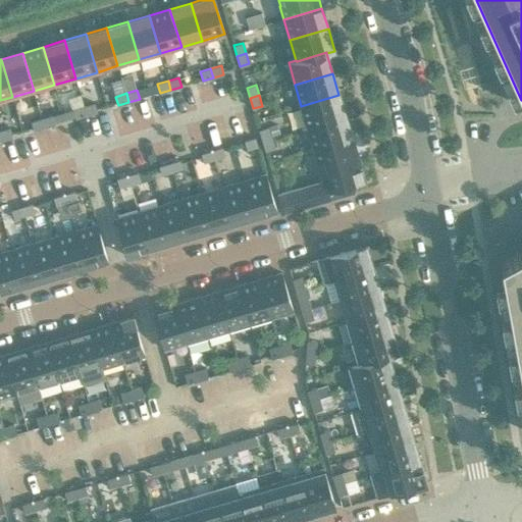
[(338,95),(301,106),(307,126),(345,115),(338,95)]
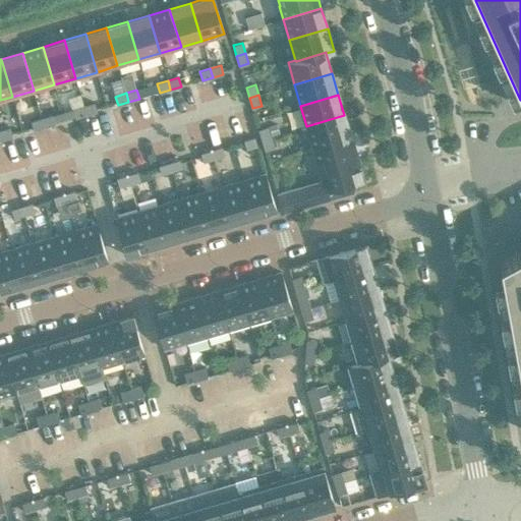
[(97,112),(94,103),(83,106),(87,115),(97,112)]
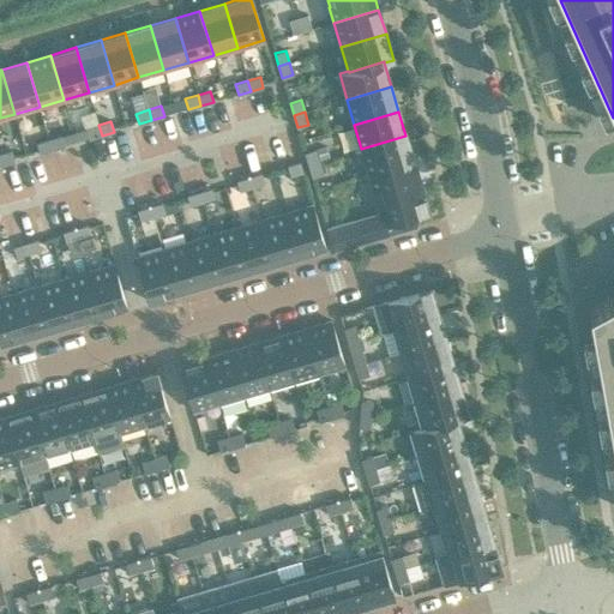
[(86,128),(89,139),(102,136),(98,125),(86,128)]
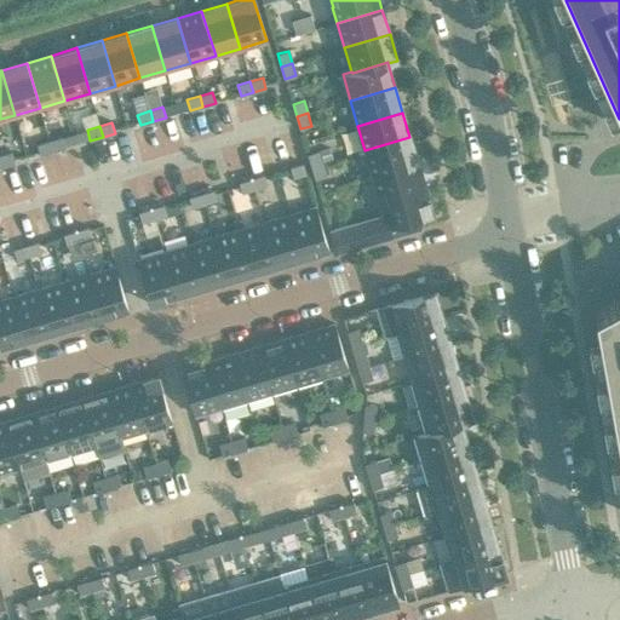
[(65,148),(62,137),(50,141),(52,151),(65,148)]
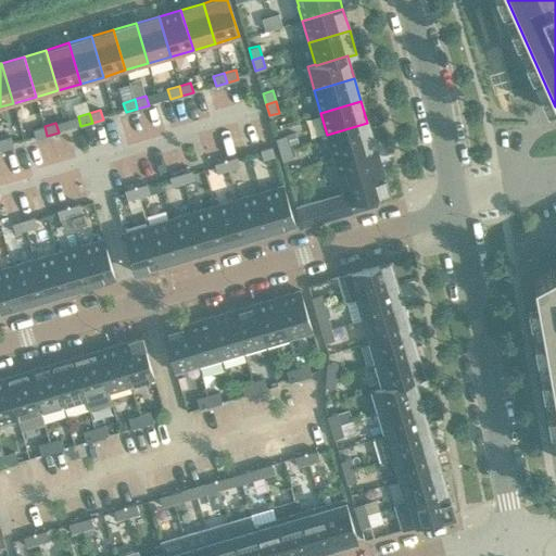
[(333,158),(375,146),(367,123),(327,135),(333,158)]
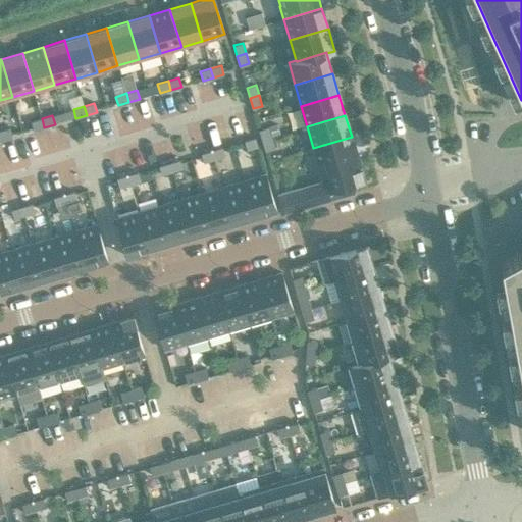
[(31,121),(34,131),(44,127),(42,118),(31,121)]
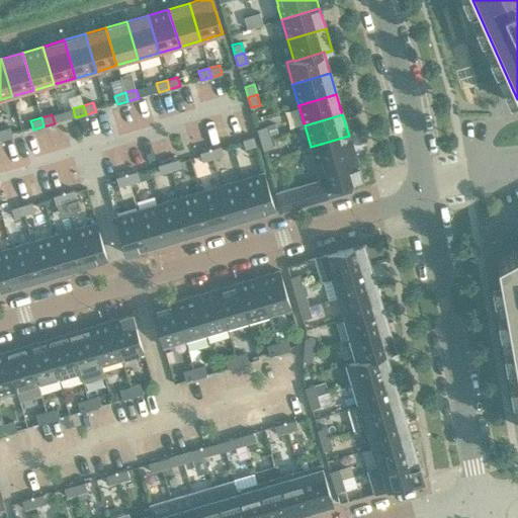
[(277,133),(275,123),(267,125),(270,136),(277,133)]
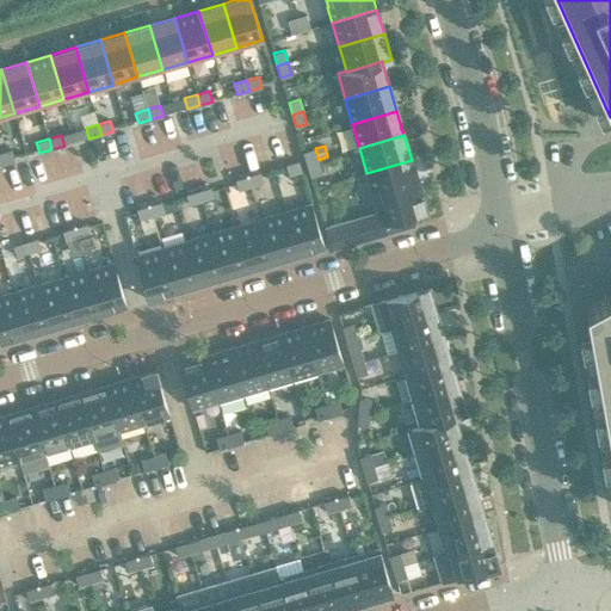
[(314,148),(303,152),(307,164),(318,161),(314,148)]
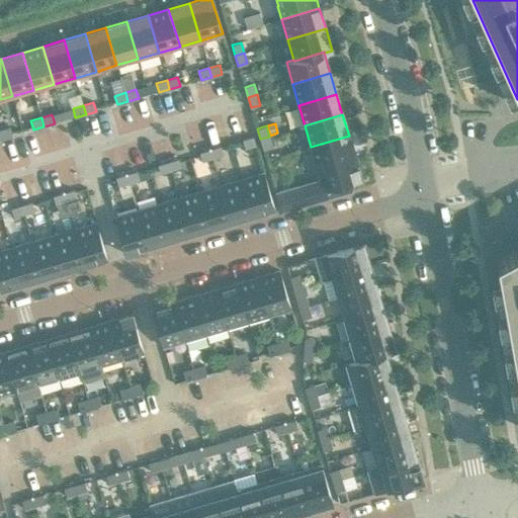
[(12,136),(10,126),(0,130),(0,133),(2,139),(12,136)]
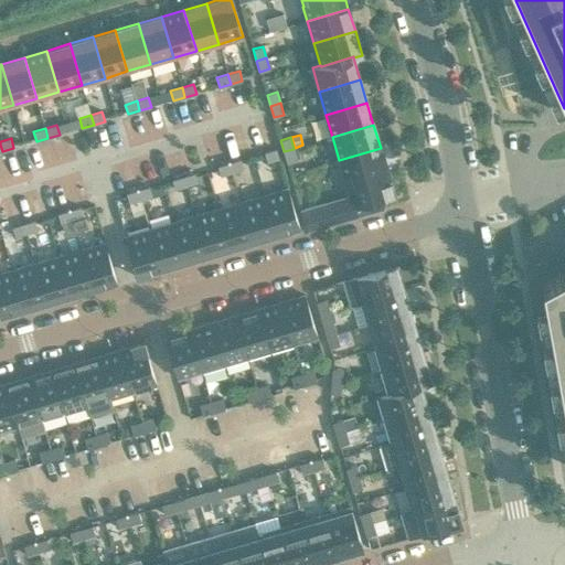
[(347,183),(387,171),(381,148),(339,160),(343,173),(347,183)]
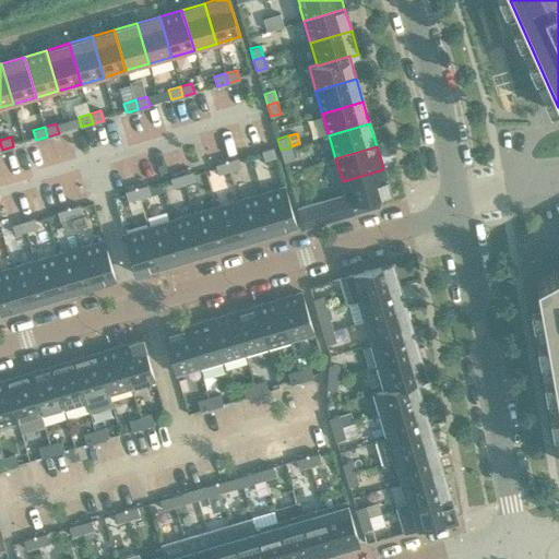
[(276,157),(273,147),(262,151),(264,161),(276,157)]
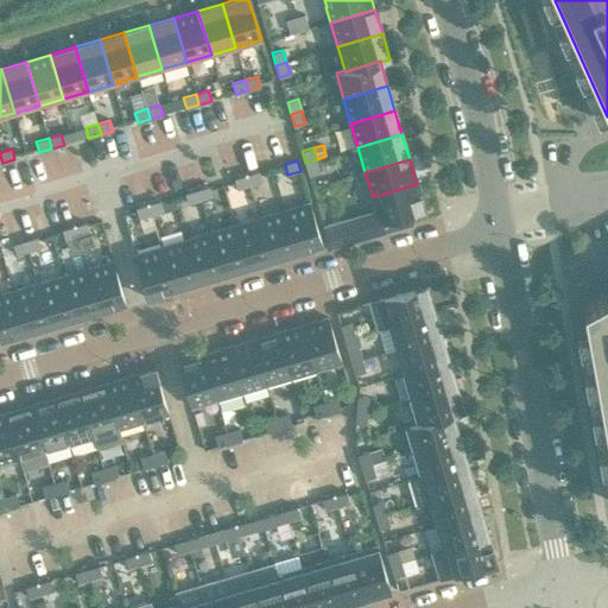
[(309,176),(320,172),(316,160),(305,163),(309,176)]
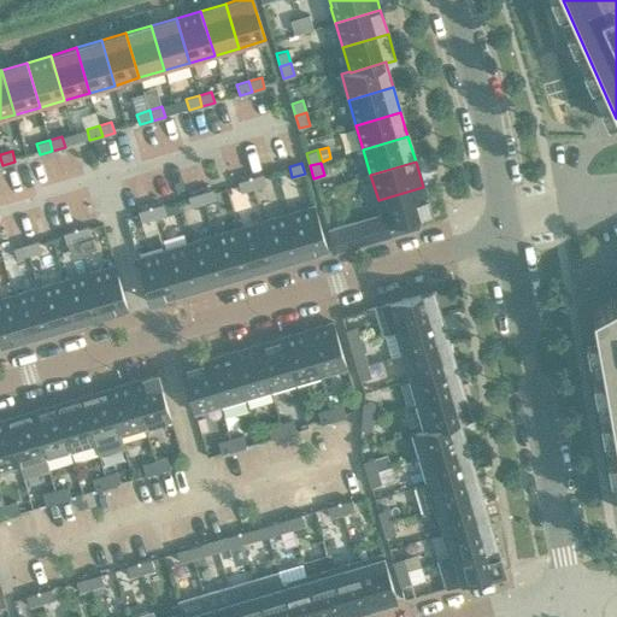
[(266,184),(263,174),(251,177),(253,188),(266,184)]
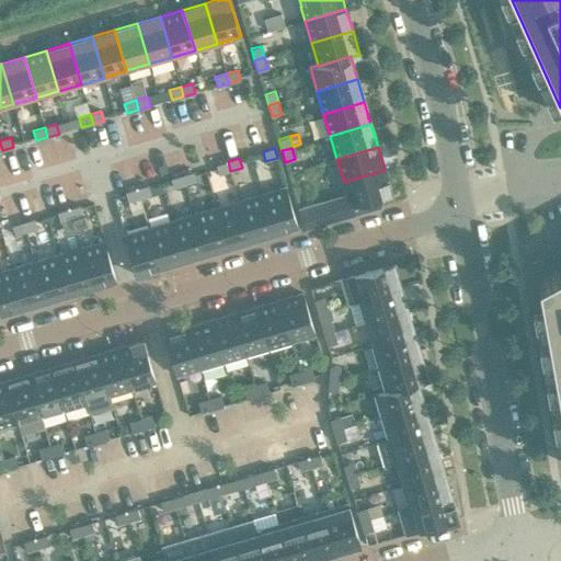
[(216,164),(219,174),(230,171),(228,161),(216,164)]
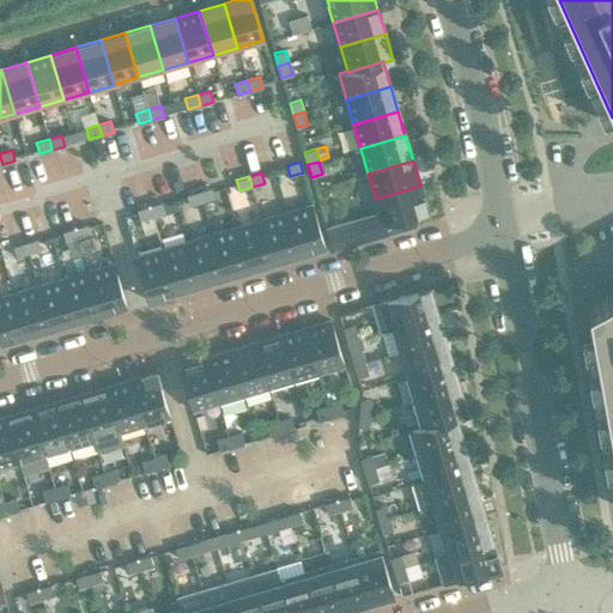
[(408,217),(428,211),(420,186),(376,199),(380,212),(328,228),(327,228),(333,250),(404,230),(400,219),(408,217)]
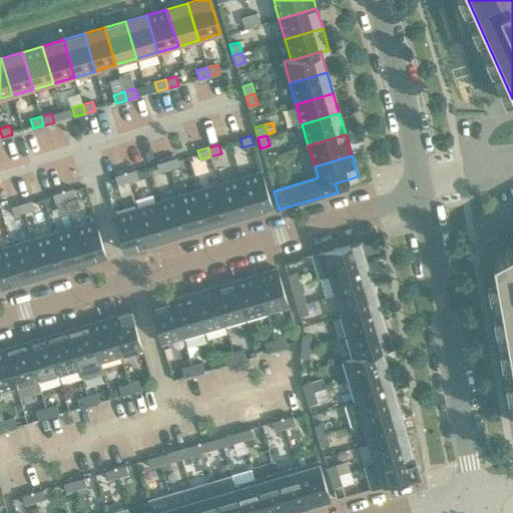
[(179,165),(176,156),(166,159),(169,168),(179,165)]
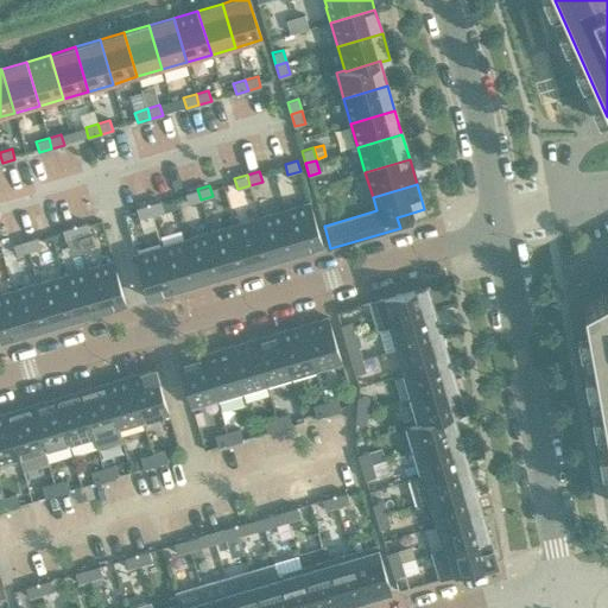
[(185,194),(188,203),(201,200),(197,189),(185,194)]
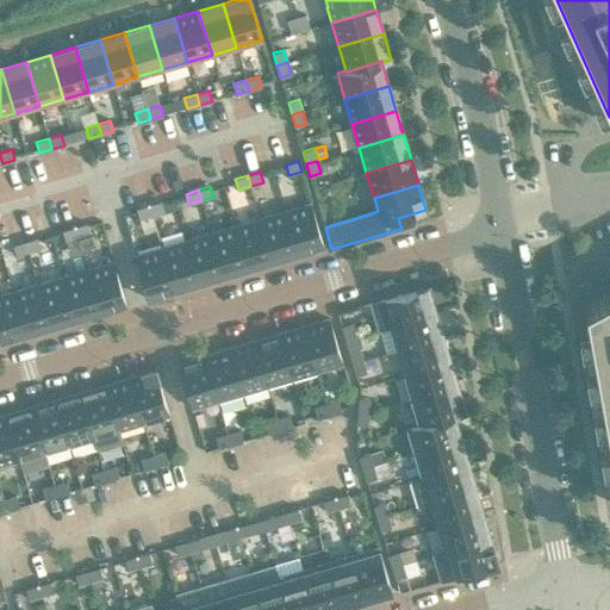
[(165,212),(161,201),(149,205),(151,216),(165,212)]
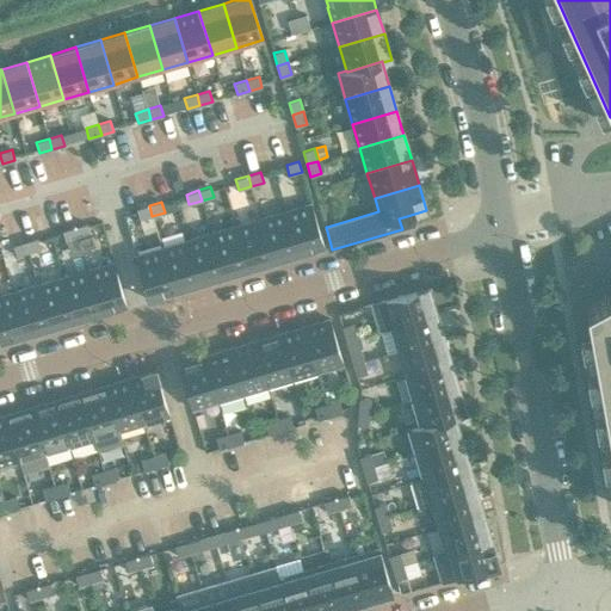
[(325,248),(312,204),(285,211),(300,255),(325,248)]
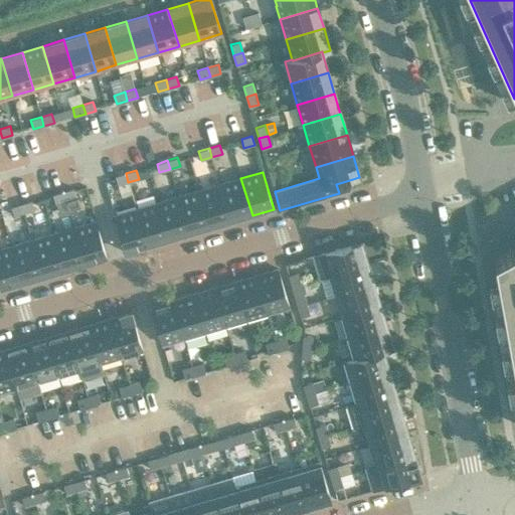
[(115,176),(118,185),(128,182),(126,173),(115,176)]
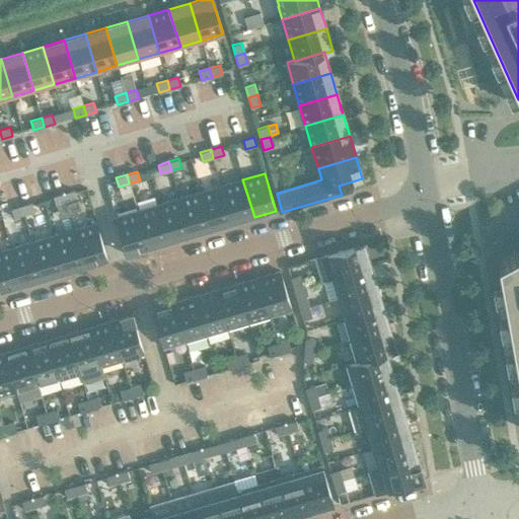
[(150,178),(145,179),(147,189),(153,187),(150,178)]
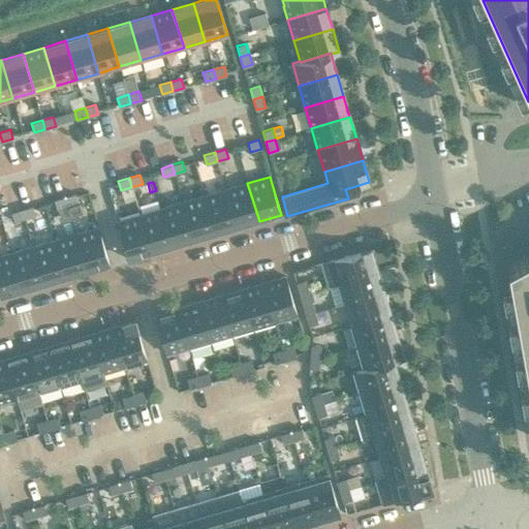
[(259,221),(247,183),(225,189),(238,228),(259,221)]
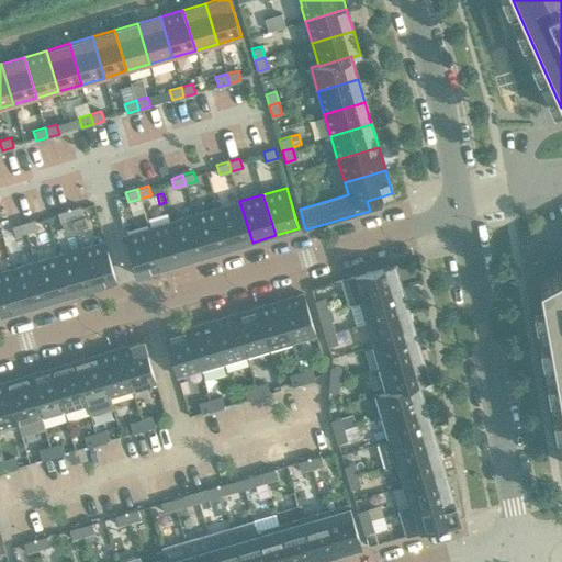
[(217,208),(229,249),(253,243),(239,201),(217,208)]
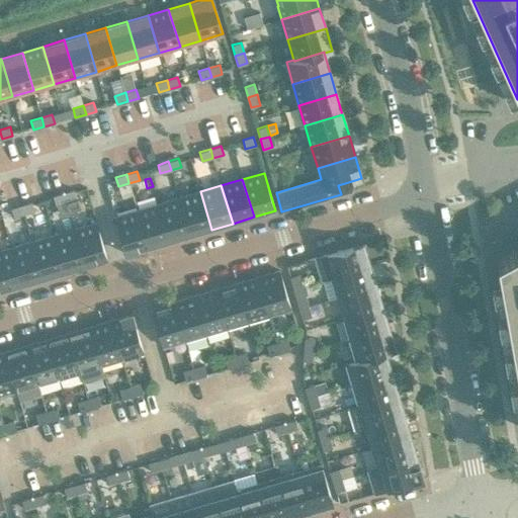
[(77,198),(74,189),(64,192),(66,201),(77,198)]
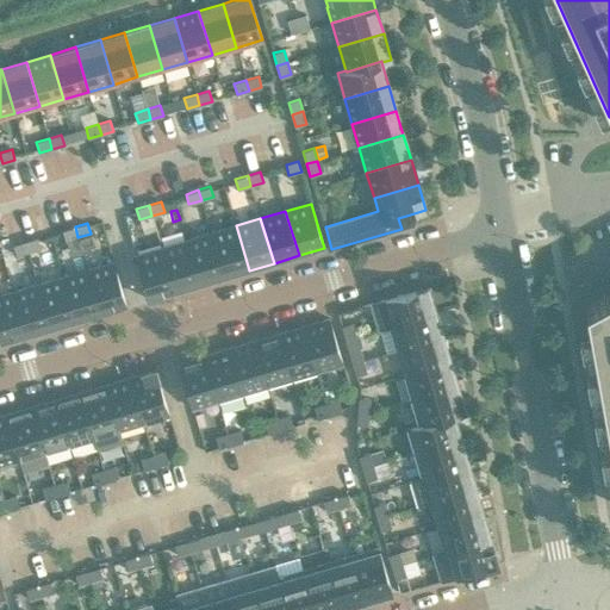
[(249,271),(236,225),(211,232),(224,278),(249,271)]
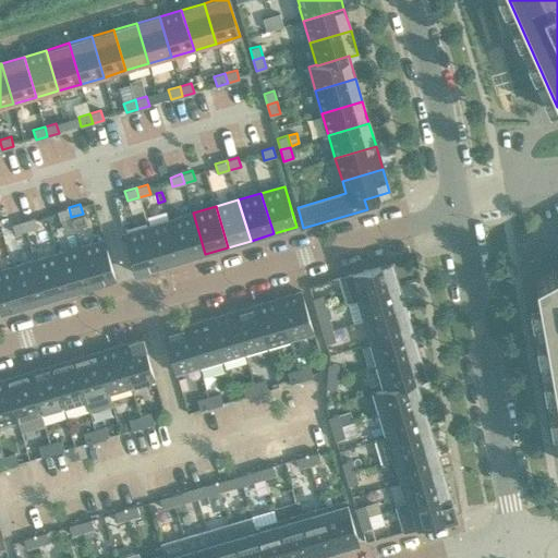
[(57,210),(60,220),(71,217),(69,207),(57,210)]
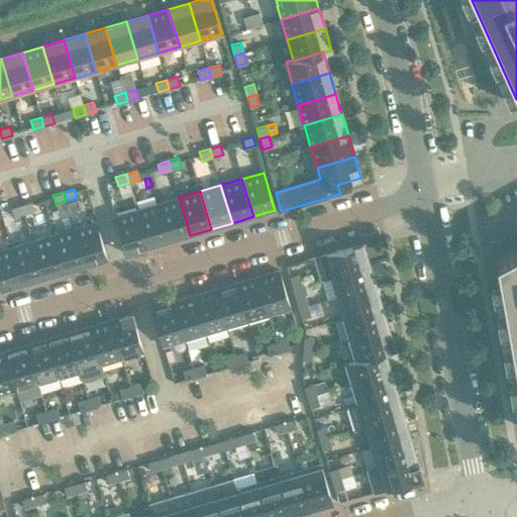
[(158,204),(170,241),(190,235),(179,197),(158,204)]
